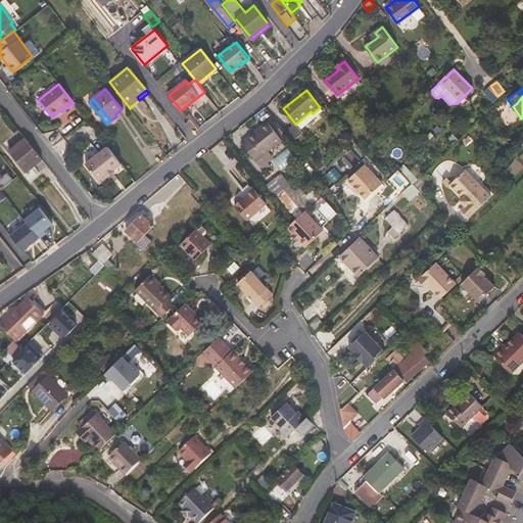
[(302,128),(323,110),(320,107),(313,113),(311,111),(297,123),(302,128)]
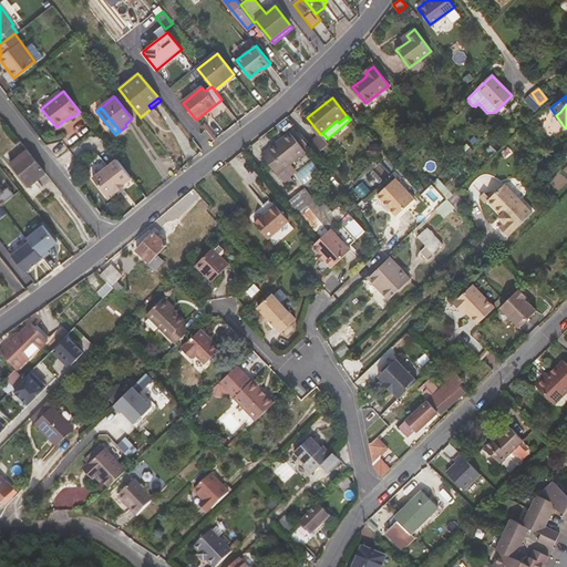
[(263,155),(278,174),(306,152),(291,133),(263,155)]
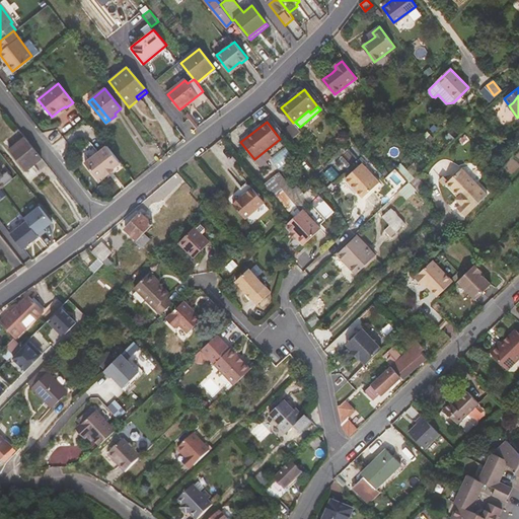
[(24,136),(23,137),(9,148),(27,171),(43,159),(24,136)]
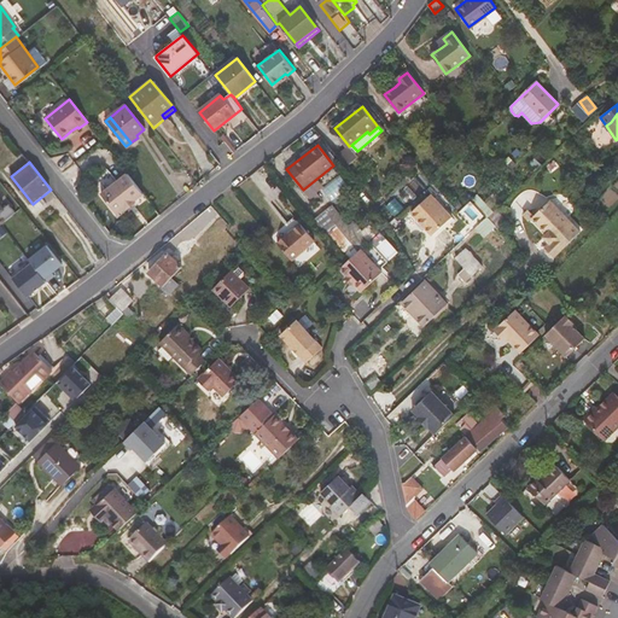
[(132,199),(134,202),(144,193),(128,174),(101,194),(117,214),(127,207),(124,204),(132,199)]
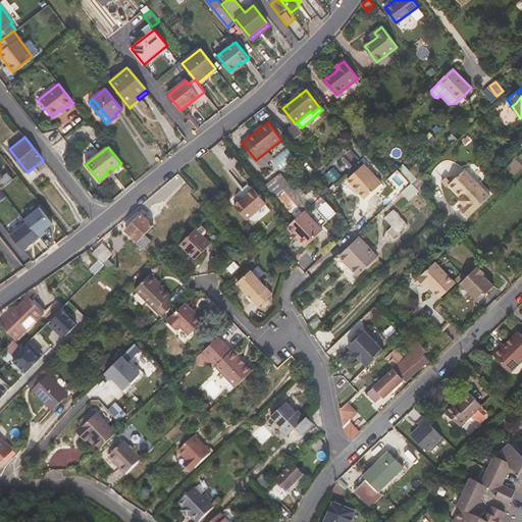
[(353,185),(360,193),(365,199),(382,184),(364,163),(348,178),(353,185)]
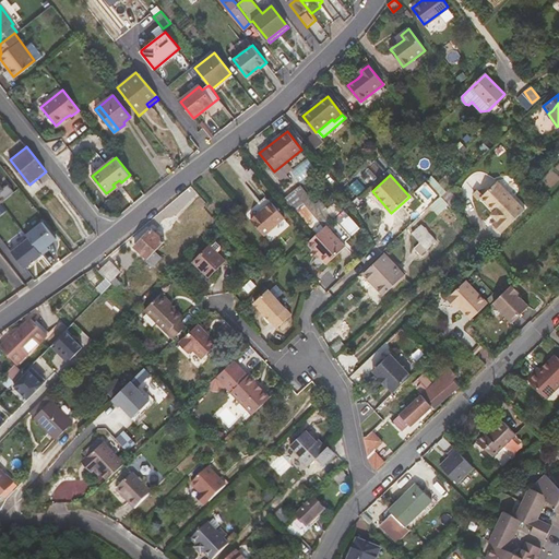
[(425,183),(440,197),(448,189),(432,176),(425,183)]
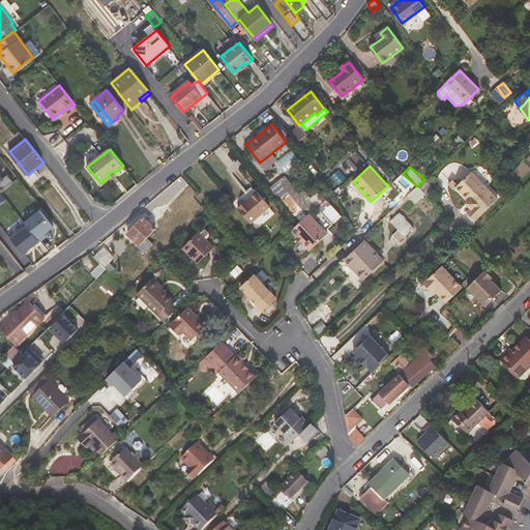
[(474,221),(497,199),(471,171),(455,187),(468,200),(467,202),(472,207),(471,208),(467,212),(467,215),(472,221),(474,221)]
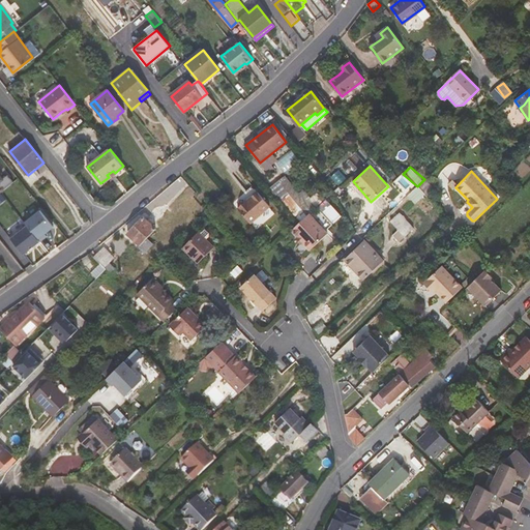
[(0,192),(12,181),(7,174),(2,177),(0,174),(0,192)]
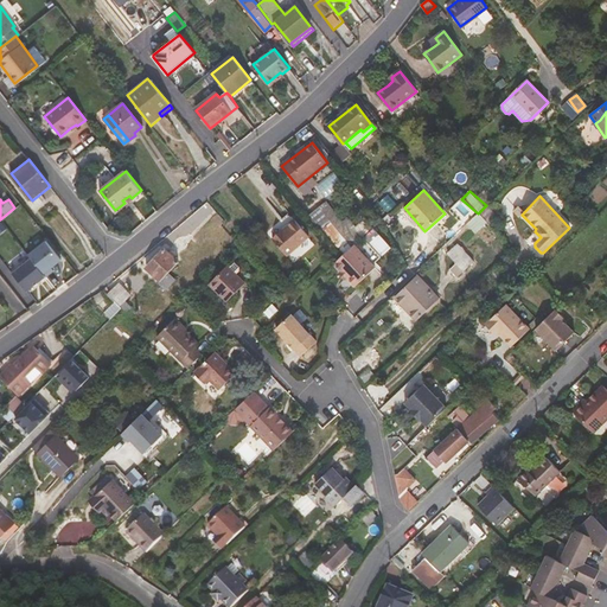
[(327,200),(311,213),(319,225),(336,212),(327,200)]
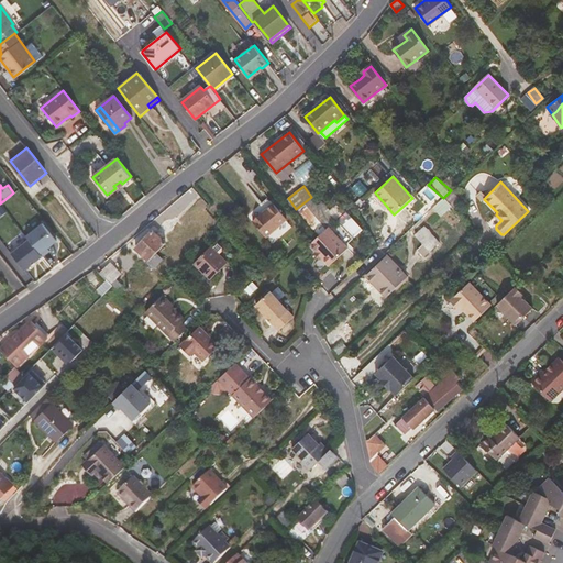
[(442,216),(453,205),(445,197),(434,207),(442,216)]
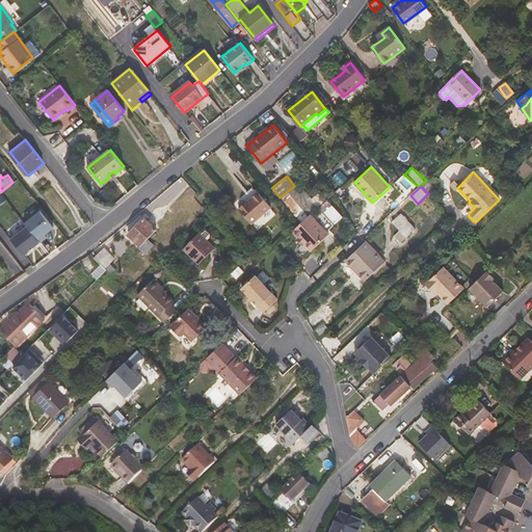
[(374,205),(392,189),(390,187),(372,203),(374,205)]
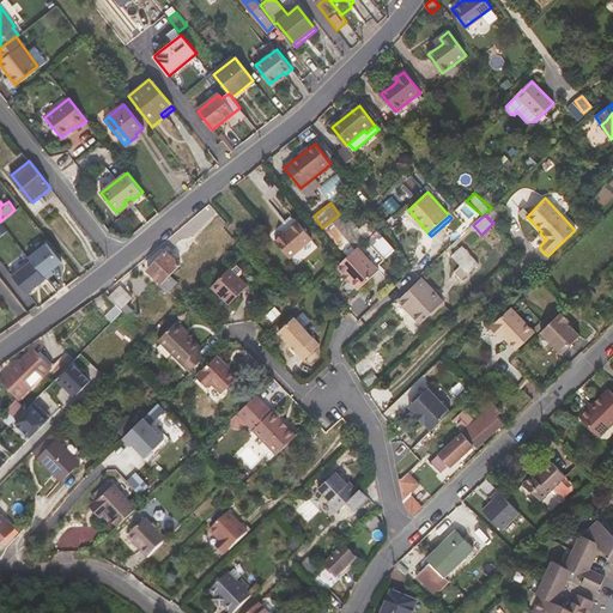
[(423,226),(414,217),(412,219),(419,229),(423,226)]
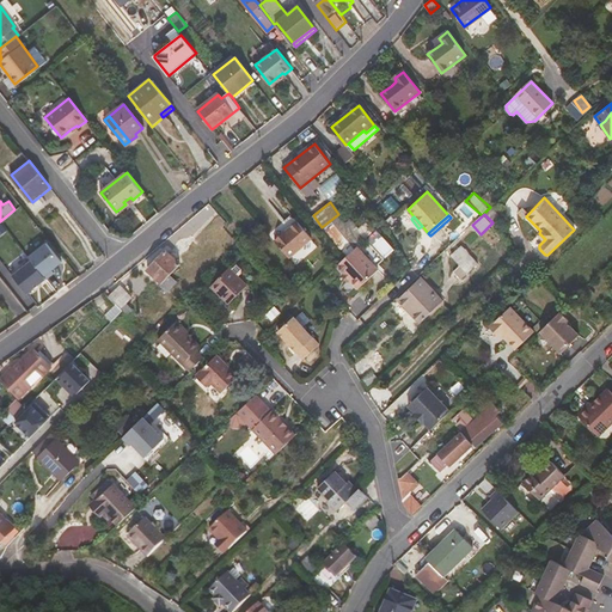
[(276,242),(289,257),(312,238),(299,222),(276,242)]
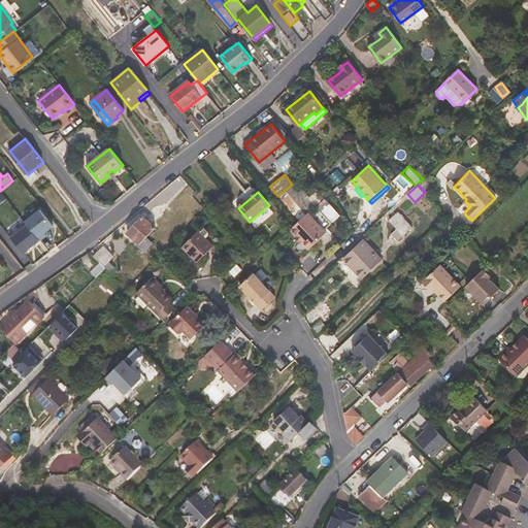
[(333,222),(340,215),(330,202),(322,209),(333,222)]
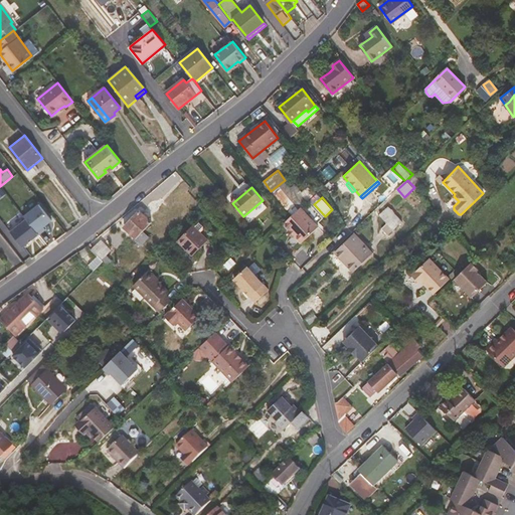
[(23,214),(26,217),(38,233),(44,228),(42,225),(51,219),(38,202),(23,214)]
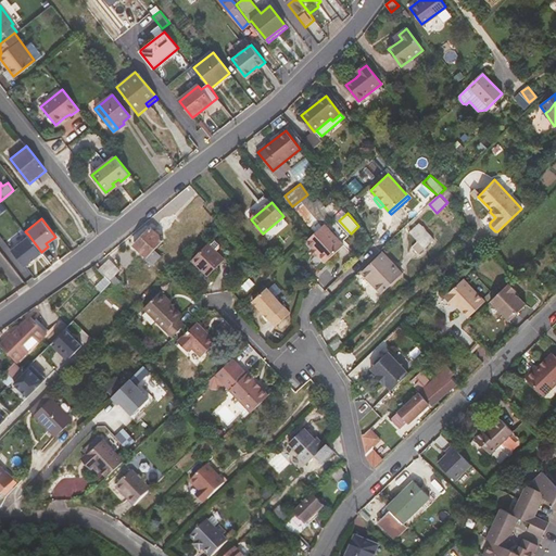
[(405,228),(425,249),(434,239),(425,228),(415,218),(405,228)]
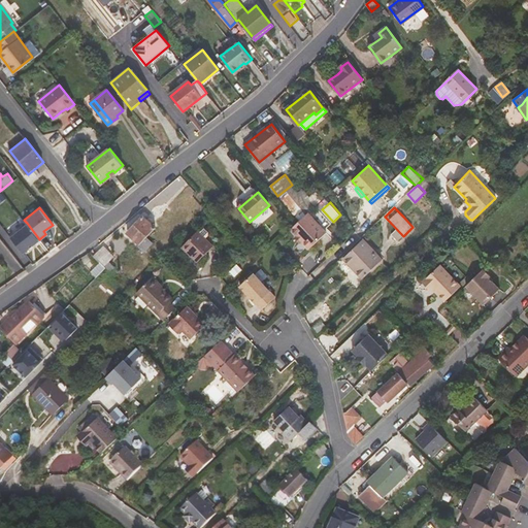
[(309,249),(327,232),(308,212),(291,229),(309,249)]
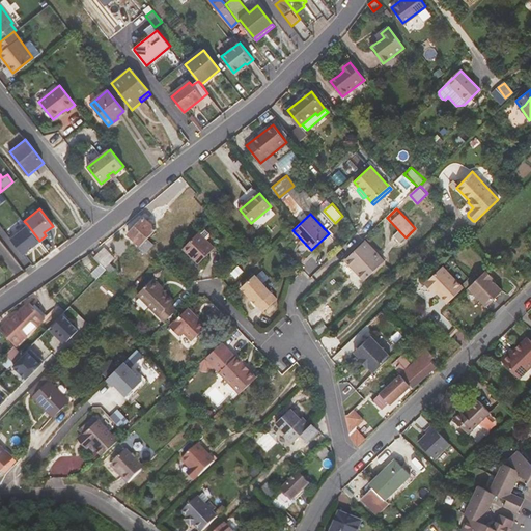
[(144,217),(127,233),(135,241),(151,224),(144,217)]
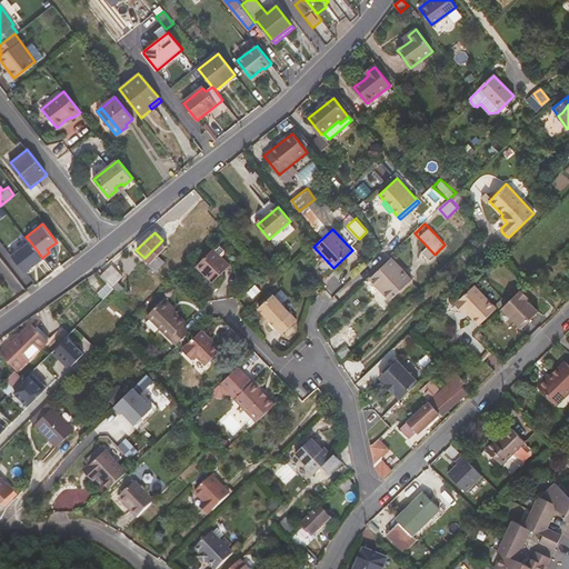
[(29,240),(11,255),(25,271),(31,266),(33,268),(38,265),(36,262),(42,258),(29,240)]
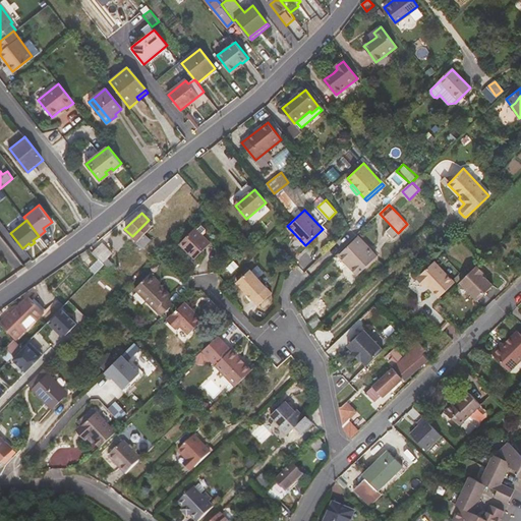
[(136,241),(134,243),(137,246),(148,236),(143,233),(152,224),(149,220),(132,236),(136,241)]
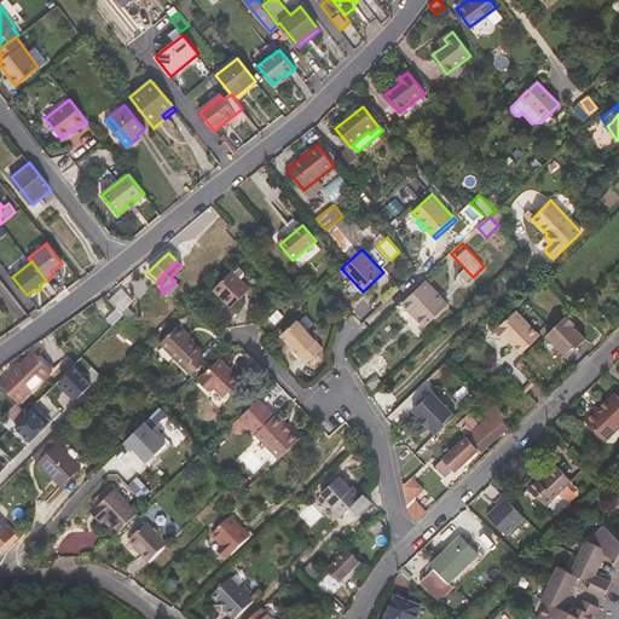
[(229,308),(247,289),(236,279),(239,276),(239,272),(235,267),(230,273),(229,272),(210,291),(229,308)]
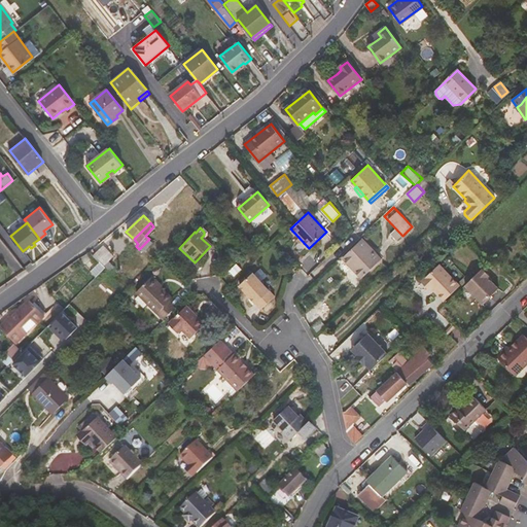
[(143,252),(152,243),(149,239),(139,249),(143,252)]
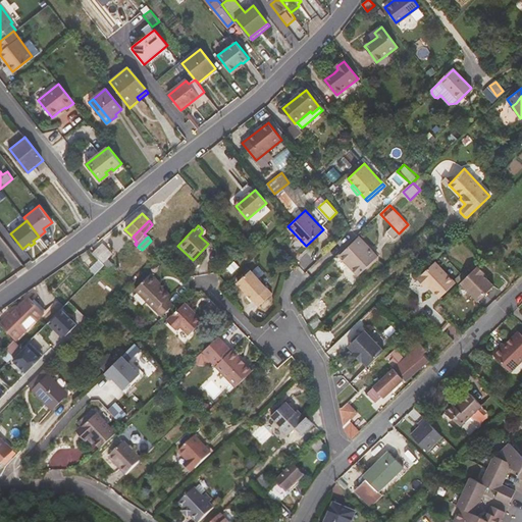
[(377,257),(359,237),(341,255),(354,268),(360,274),(377,257)]
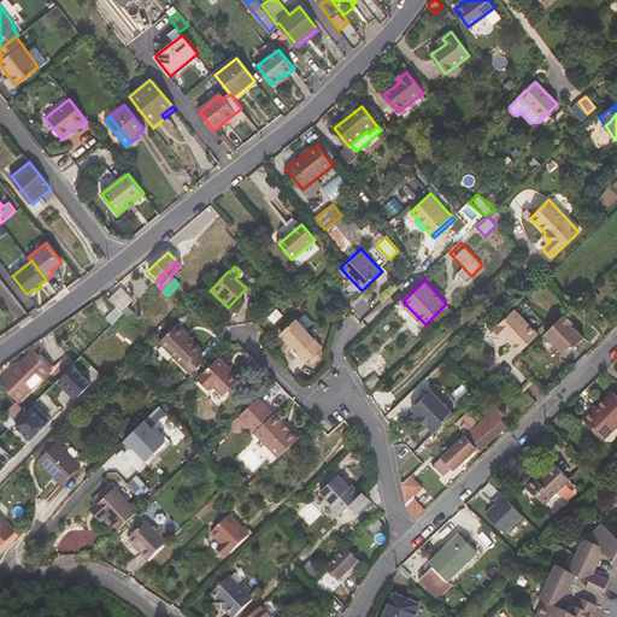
[(127,293),(121,287),(110,298),(115,304),(127,293)]
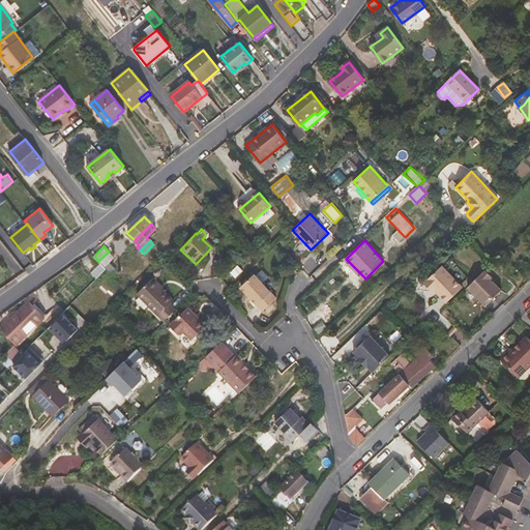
[(109,252),(98,261),(100,263),(105,266),(110,262),(114,257),(109,252)]
